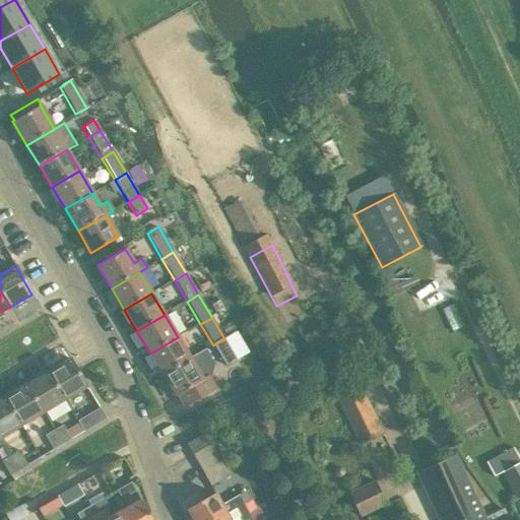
[(178,337),(150,353),(163,375),(191,359),(178,337)]
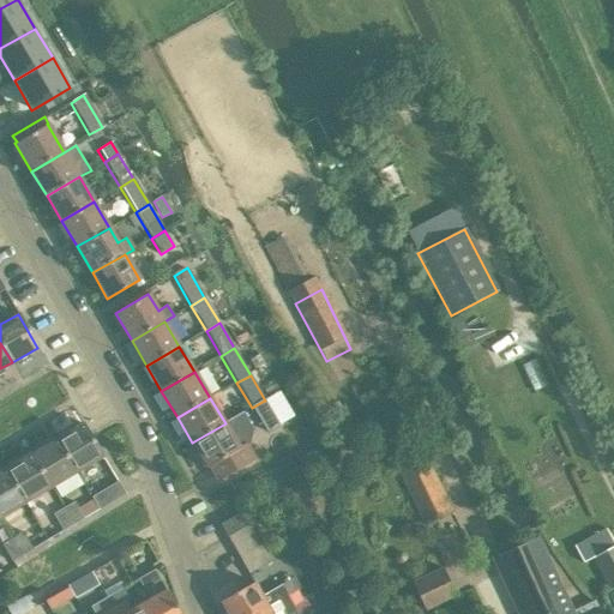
[(266,432),(278,425),(264,401),(252,408),(266,432)]
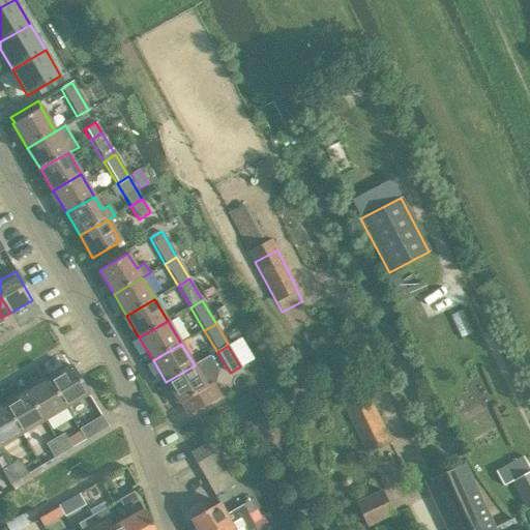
[(195,365),(166,382),(178,404),(180,403),(187,415),(219,396),(214,388),(218,372),(209,356),(195,365)]
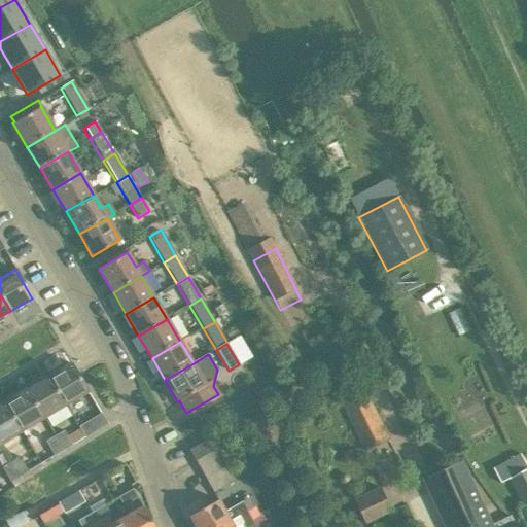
[(48,376),(65,405),(86,392),(70,363),(48,376)]
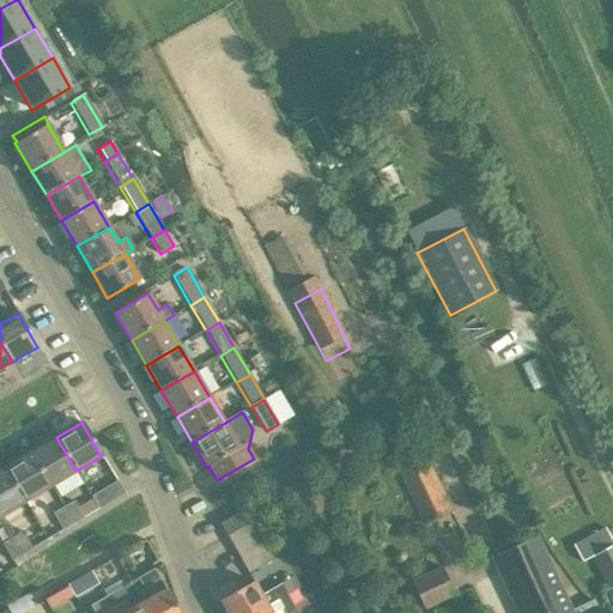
[(76,471),(56,437),(31,453),(50,485),(76,471)]
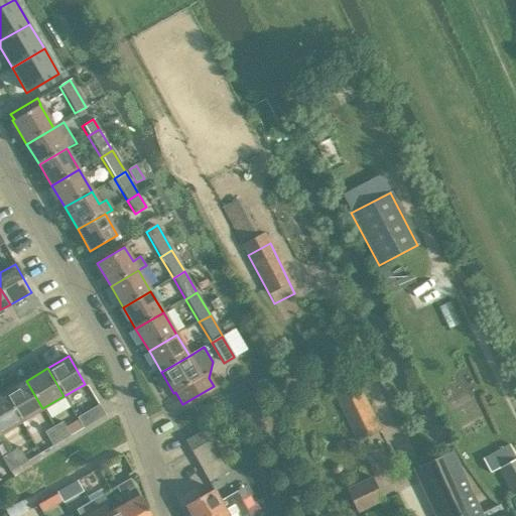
[(357,442),(379,431),(353,378),(331,388),(357,442)]
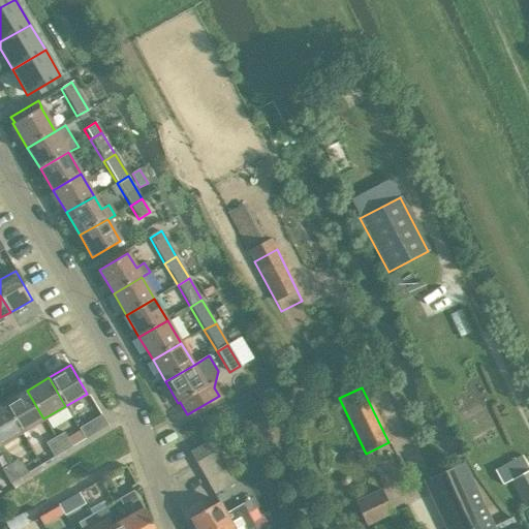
[(2,405),(19,434),(43,418),(27,391),(2,405)]
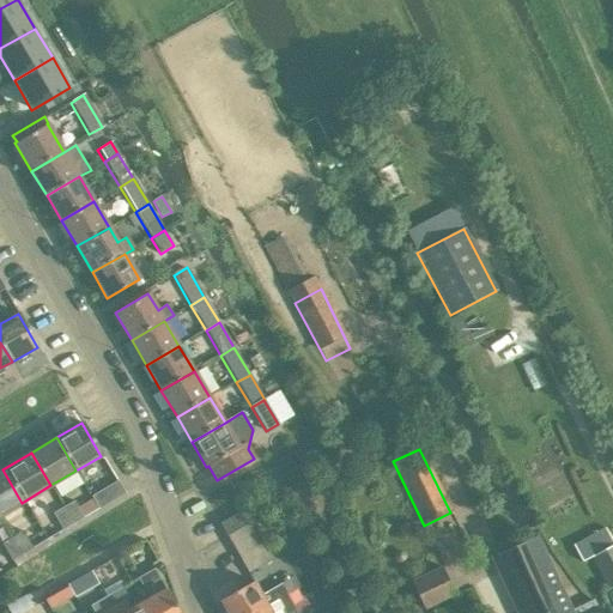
[(0,471),(0,523),(1,523),(0,520),(0,515),(22,503),(2,469),(0,471)]
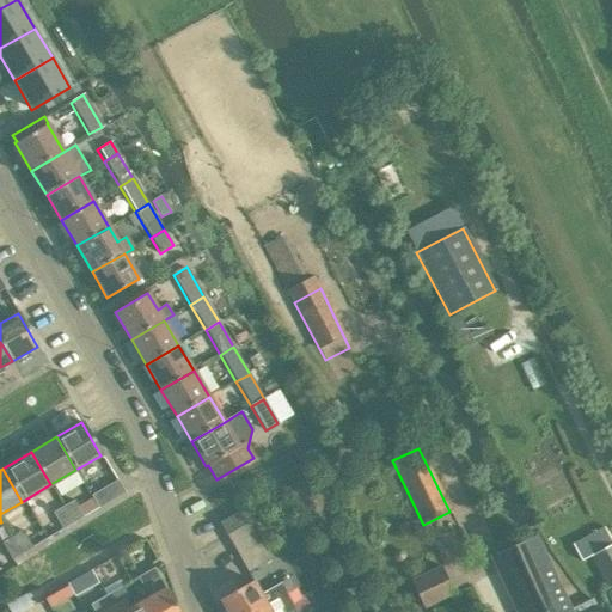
[(90,494),(95,502),(97,507),(122,491),(116,479),(90,494)]
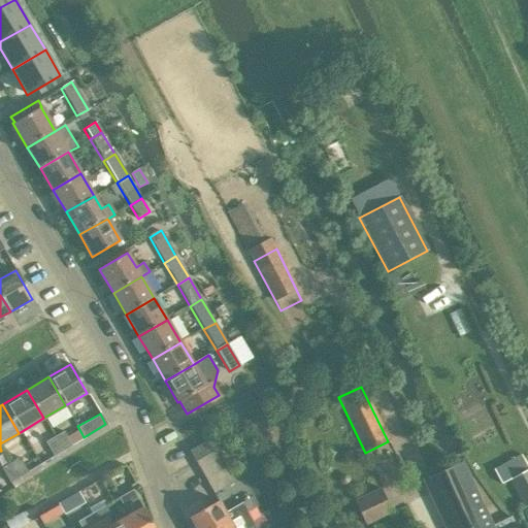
[(62,450),(72,444),(65,431),(55,436),(62,450)]
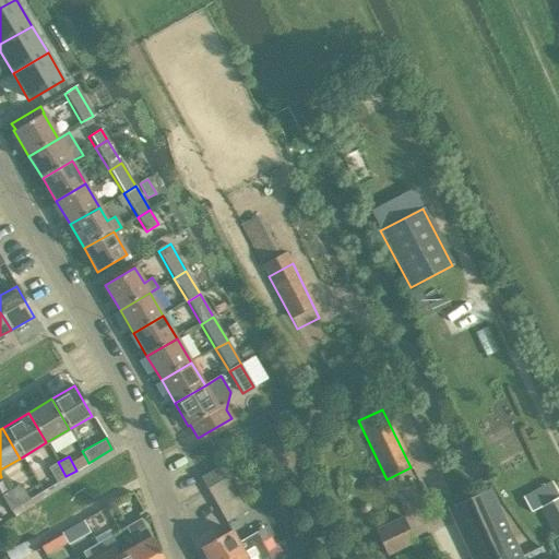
[(55,483),(66,476),(58,462),(47,468),(55,483)]
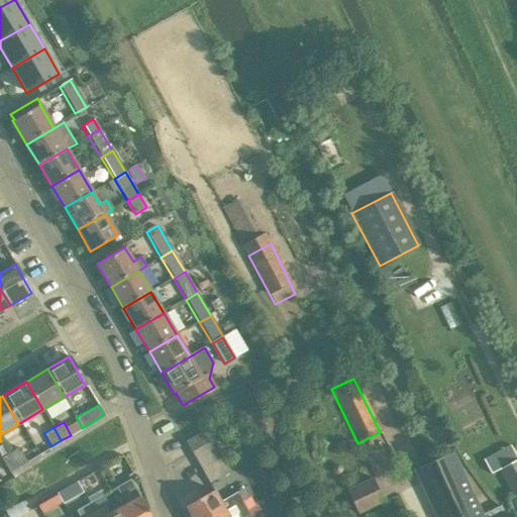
[(191,451),(212,439),(206,428),(185,440),(191,451)]
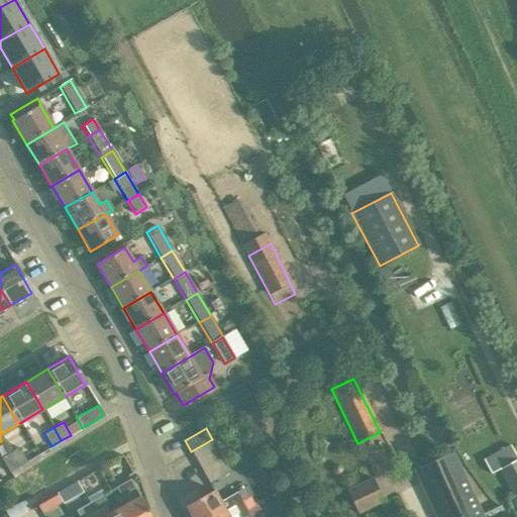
[(197,461),(217,449),(212,439),(191,451),(197,461)]
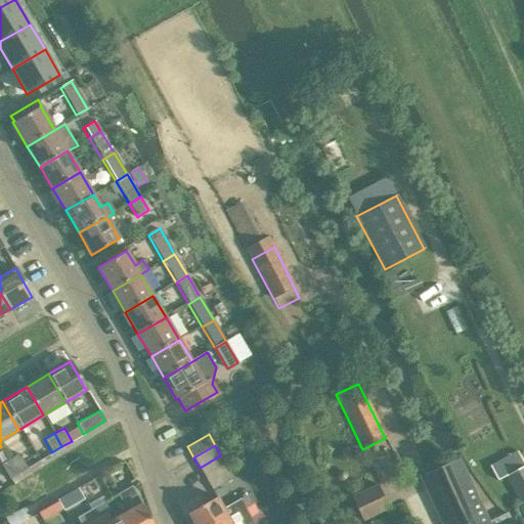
[(25,468),(16,454),(7,461),(14,474),(25,468)]
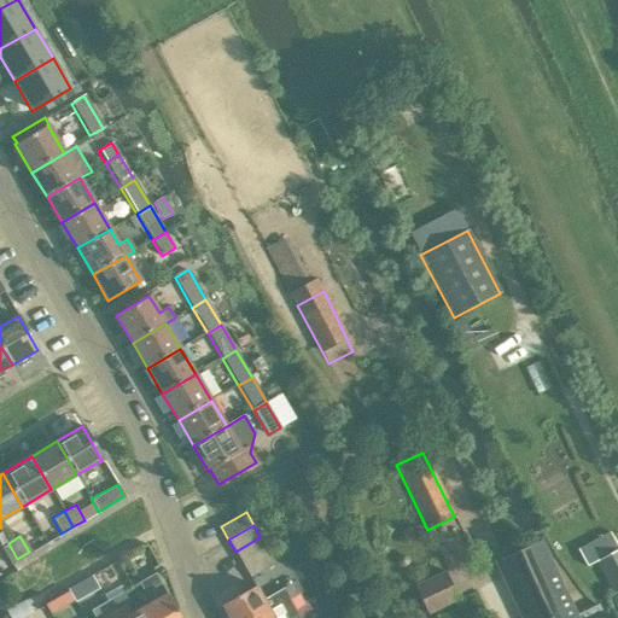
[(242,565),(248,561),(267,551),(260,537),(235,552),(242,565)]
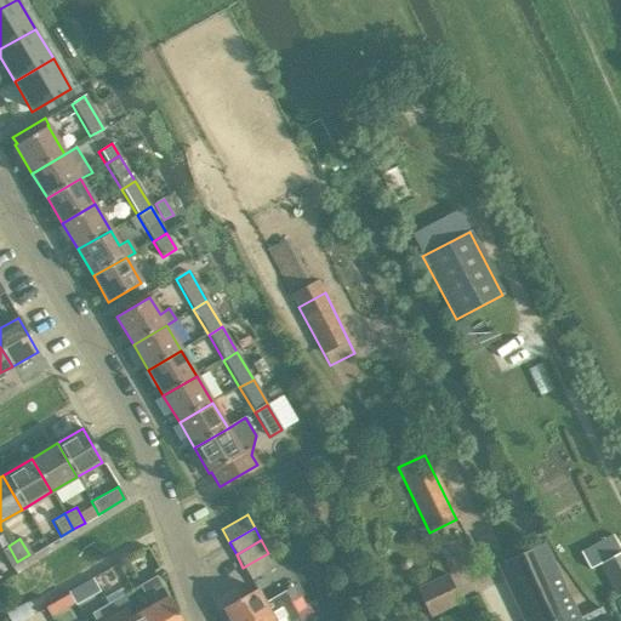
[(580,620),(546,543),(500,564),(499,565),(523,620),(605,620),(600,609),(586,616),(587,620),(580,620)]
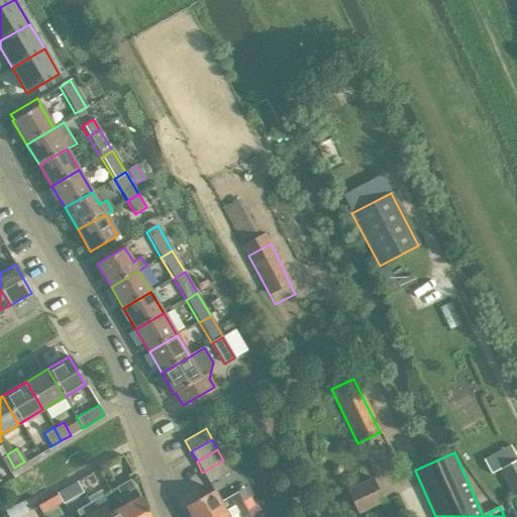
[(14,468),(7,454),(0,457),(0,464),(4,473),(14,468)]
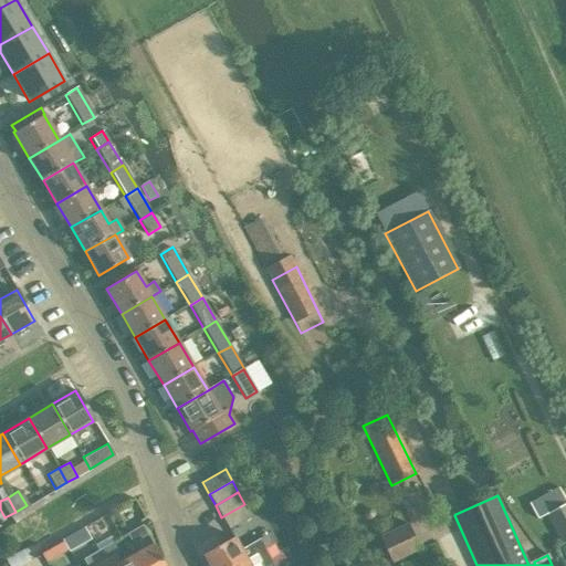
[(565,541),(565,503),(546,514),(562,544),(565,541)]
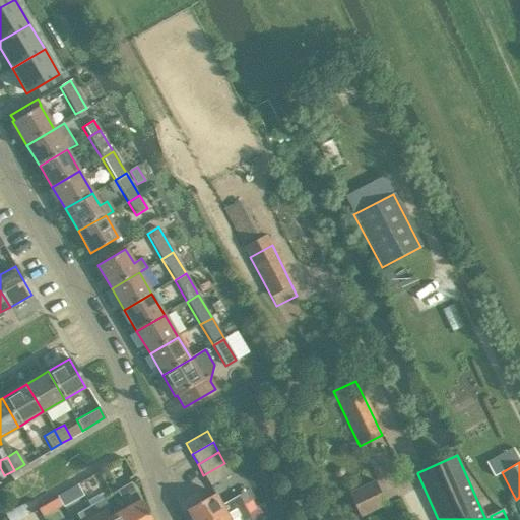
[(224,463),(208,472),(203,475),(209,485),(231,473),(224,463)]
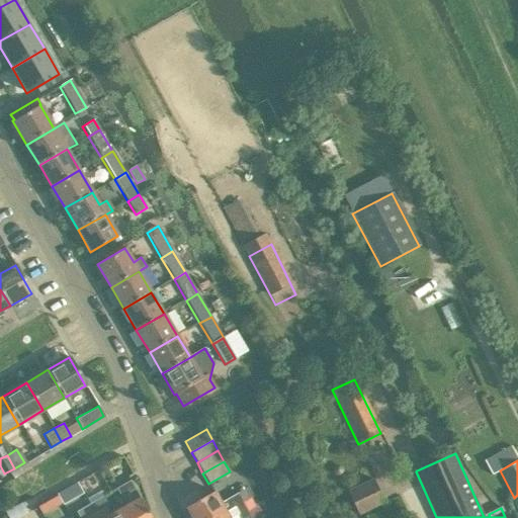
[(115,489),(119,496),(135,488),(130,481),(115,489)]
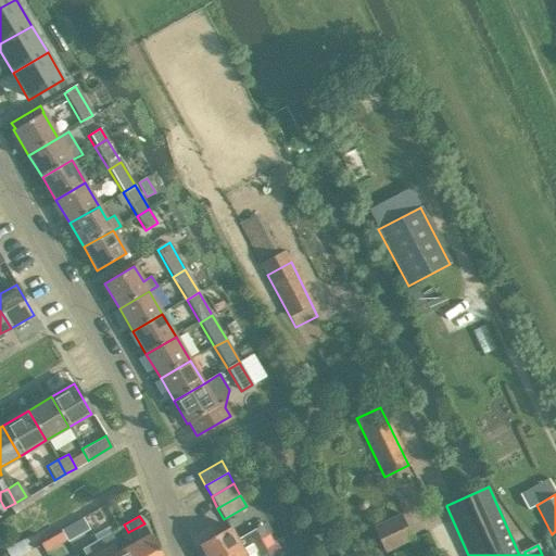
[(84,519),(73,525),(79,535),(89,530),(84,519)]
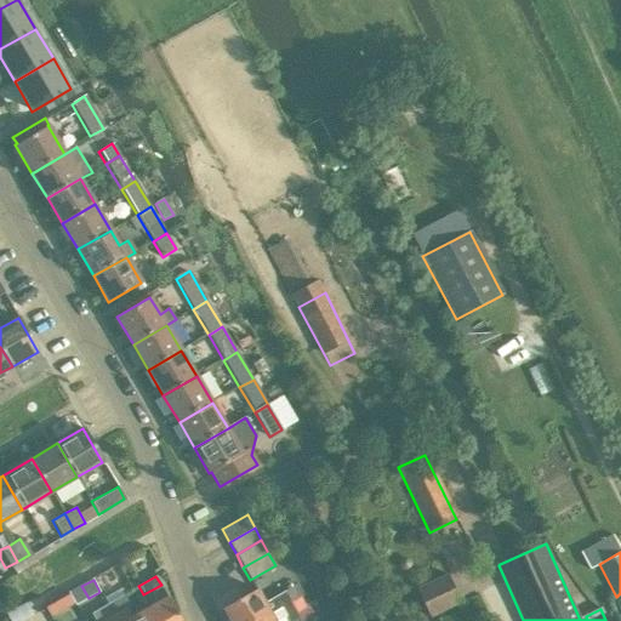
[(261,620),(271,616),(281,610),(274,598),(265,604),(255,588),(237,598),(222,607),(229,620),(261,620)]
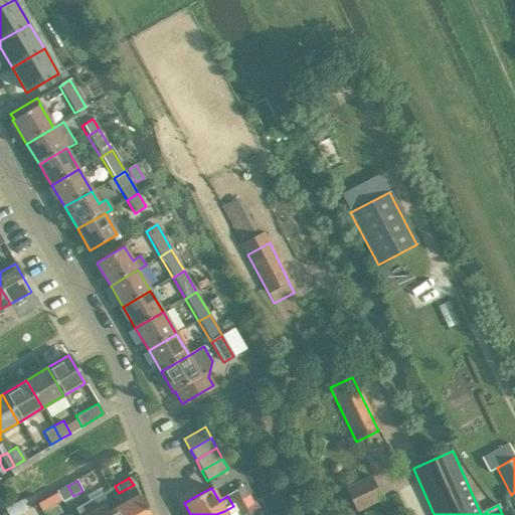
[(233,506),(241,501),(241,500),(236,491),(227,496),(233,506)]
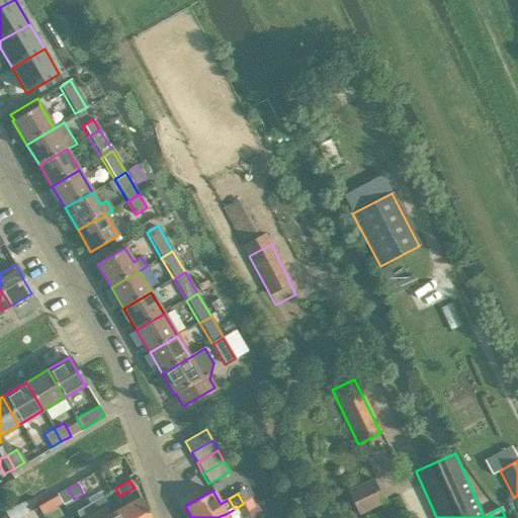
[(105,504),(107,503),(103,496),(88,504),(93,511),(105,504)]
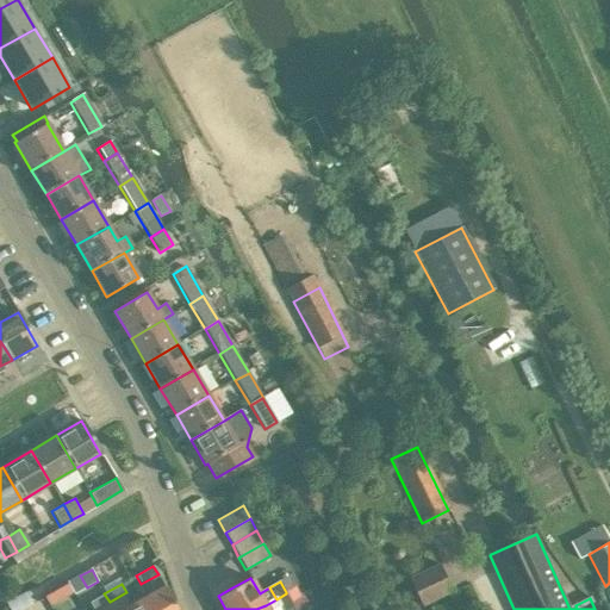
[(137,601),(142,609),(178,609),(165,586),(137,601)]
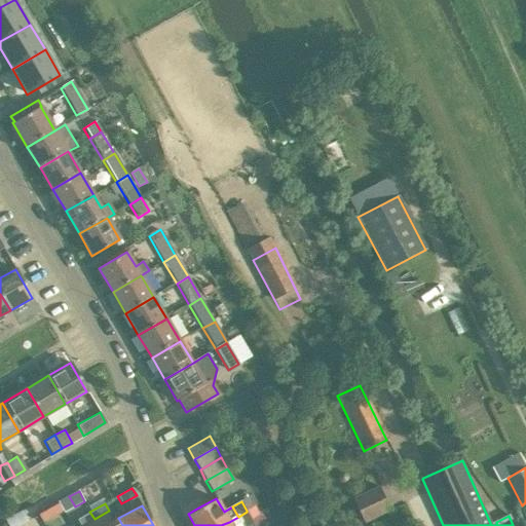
[(81,525),(95,519),(89,512),(75,520),(78,525),(81,525)]
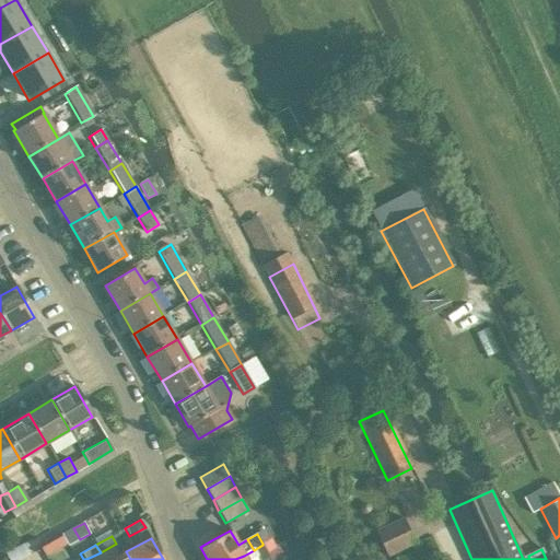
[(130,559),(126,551),(119,556),(114,545),(101,552),(104,559),(130,559)]
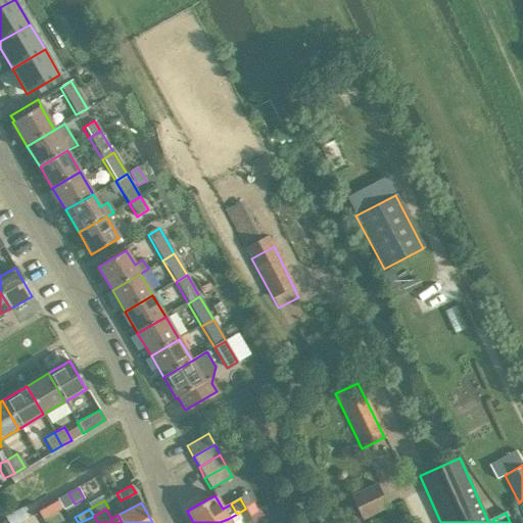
[(245,509),(237,514),(242,522),(251,522),(253,522),(245,509)]
